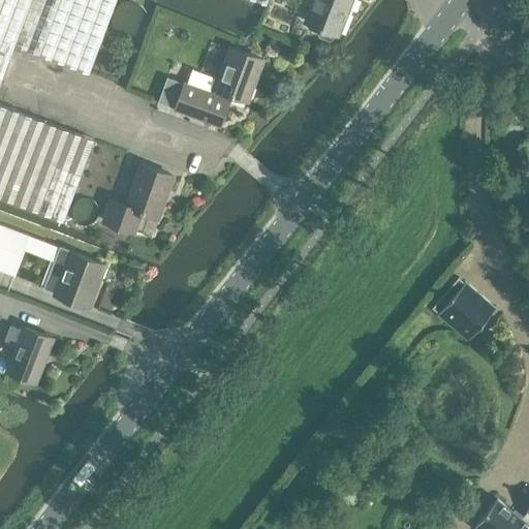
[(0,85),(14,44),(38,54),(90,73),(117,0),(0,0),(0,194),(64,218),(94,138),(69,129),(0,102),(0,85)]
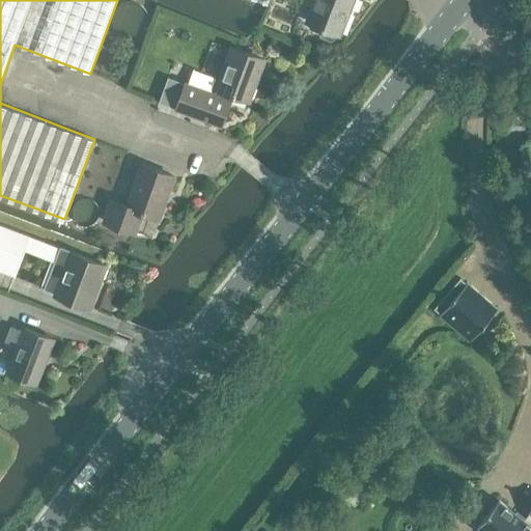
[(256,0),(269,4),(270,0),(314,0),(307,20),(322,26),(319,30),(320,34),(330,37),(334,35),(335,31),(339,32),(352,0),(256,0)]
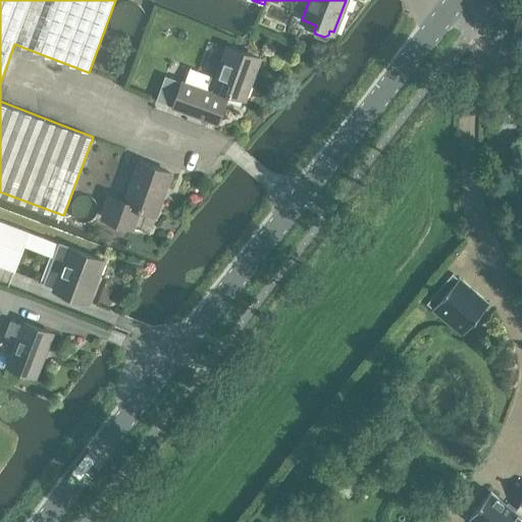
[(228,46),(211,92),(183,82),(181,84),(164,77),(156,100),(173,107),(217,122),(228,92),(245,98),(259,57),(228,46)]
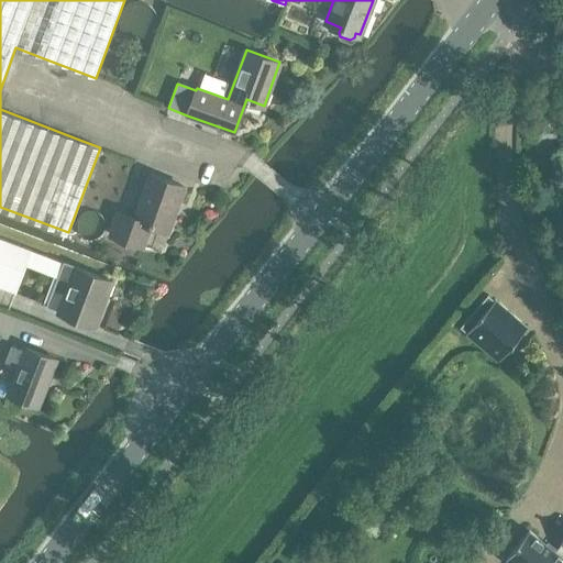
[(143,246),(151,224),(167,231),(184,186),(151,174),(135,218),(118,211),(110,234),(143,246)]
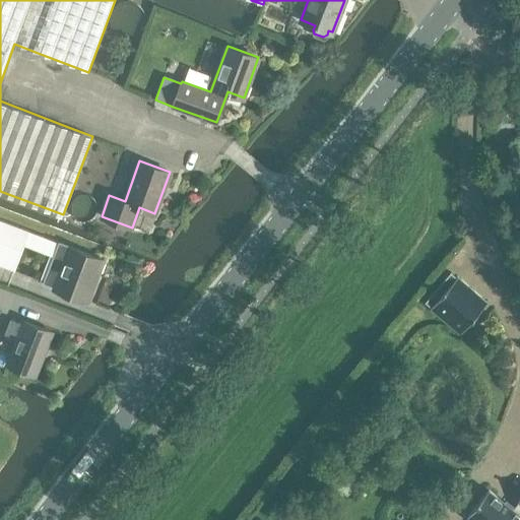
[(0,263),(16,270),(30,232),(0,219),(0,263)]
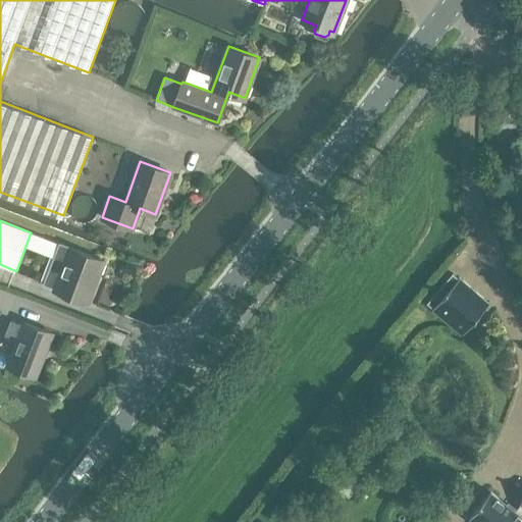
[(88,302),(104,260),(69,247),(54,289),(88,302)]
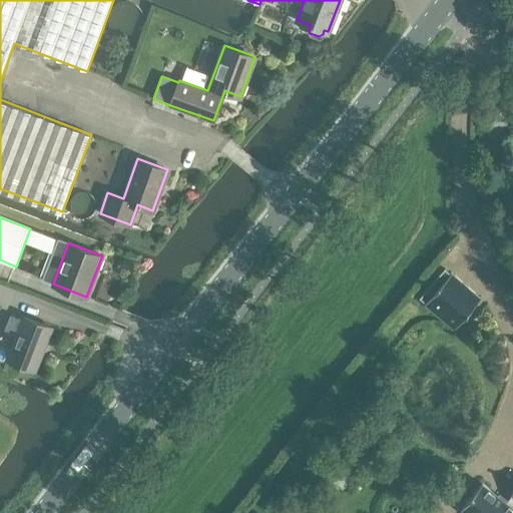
[(420,298),(426,302),(425,303),(455,328),(481,298),(451,273),(451,274),(445,269),(420,298)]
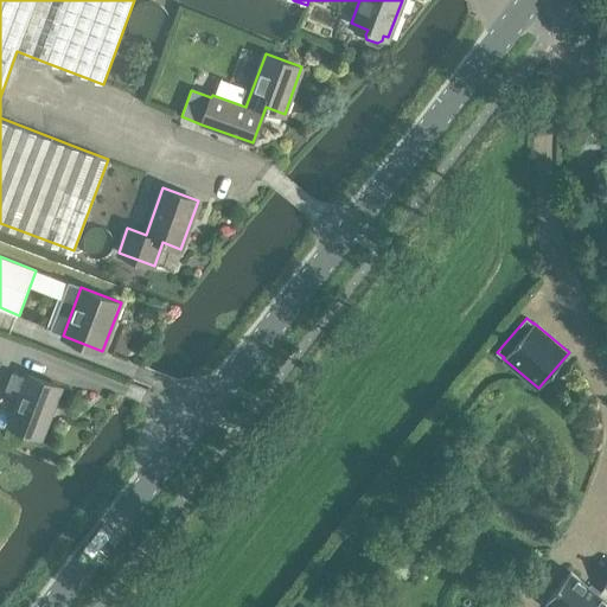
[(13,371),(6,389),(19,395),(8,423),(43,436),(62,388),(27,375),(26,377),(13,371)]
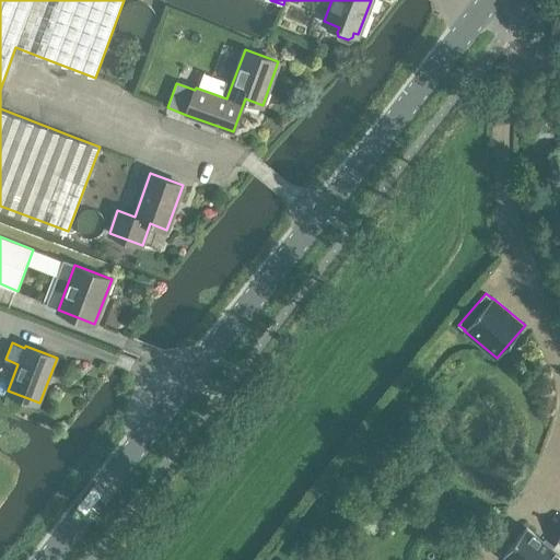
[(553,548),(526,527),(504,555),(511,559),(559,559),(559,536),(558,539),(559,540),(553,548)]
